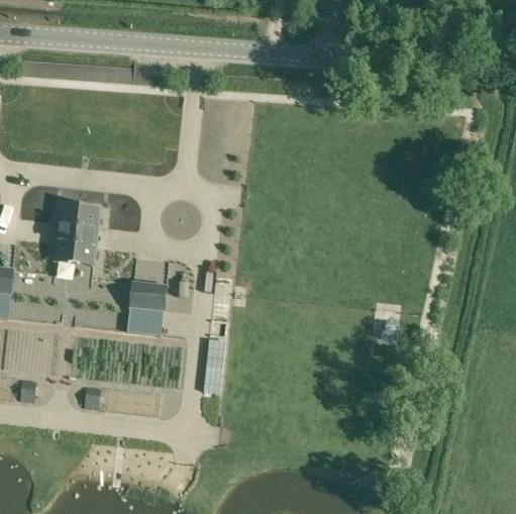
[(99,209),(61,205),(55,260),(93,264),(99,209)]
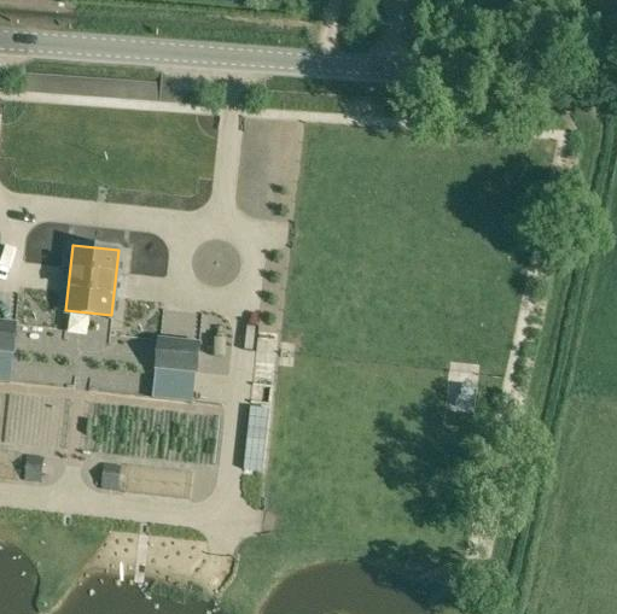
[(0,349),(12,350),(15,322),(0,320),(0,349)]
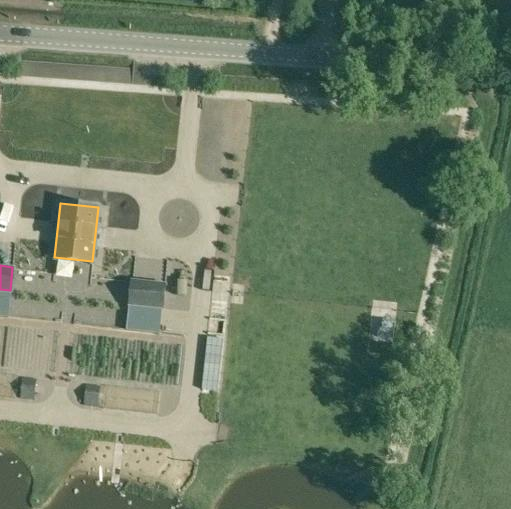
[(164,283),(131,280),(129,303),(162,307),(164,283)]
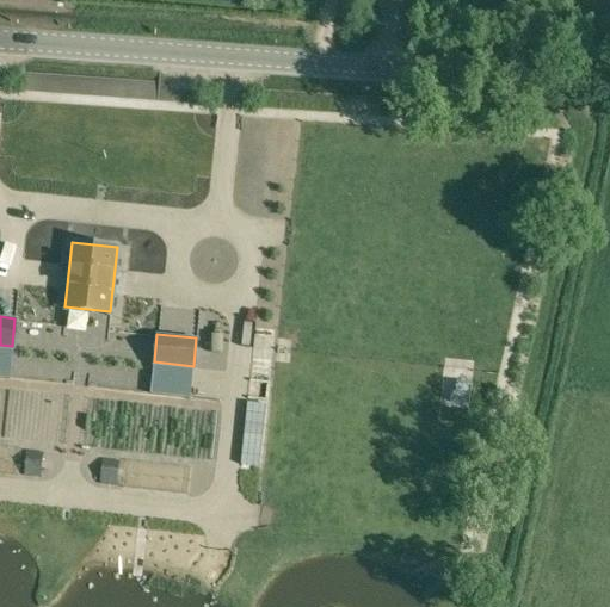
[(26,447),(23,472),(39,474),(42,448),(26,447)]
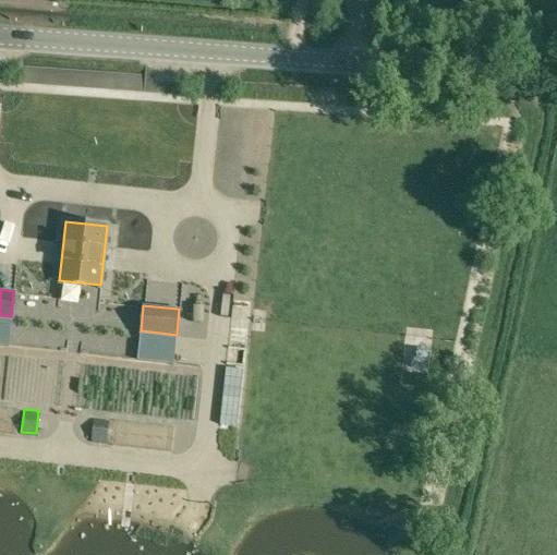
[(91,439),(105,441),(108,418),(94,417),(91,439)]
